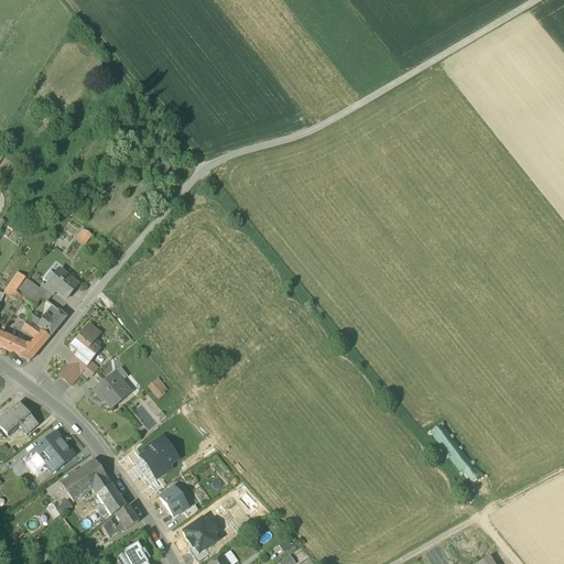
[(173,163),(159,153),(152,164),(166,174),(173,163)]
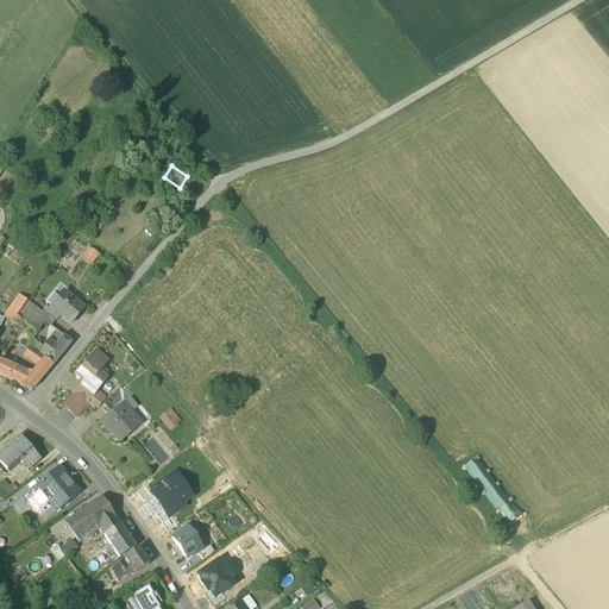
[(81,230),(93,239),(102,228),(98,225),(104,218),(96,211),(81,230)]
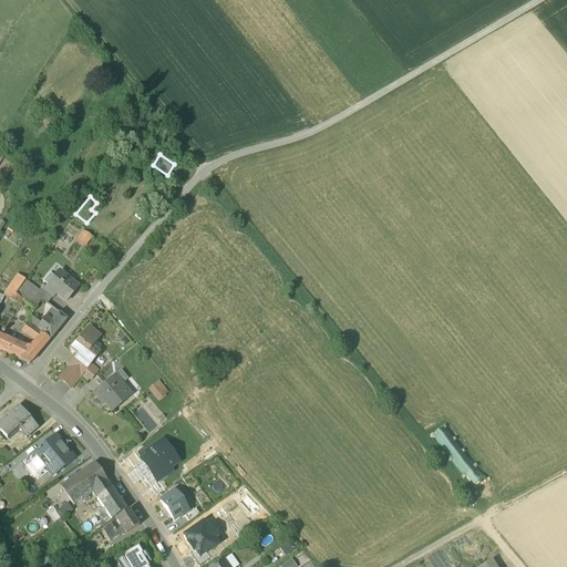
[(92,237),(83,232),(76,240),(85,246),(92,237)]
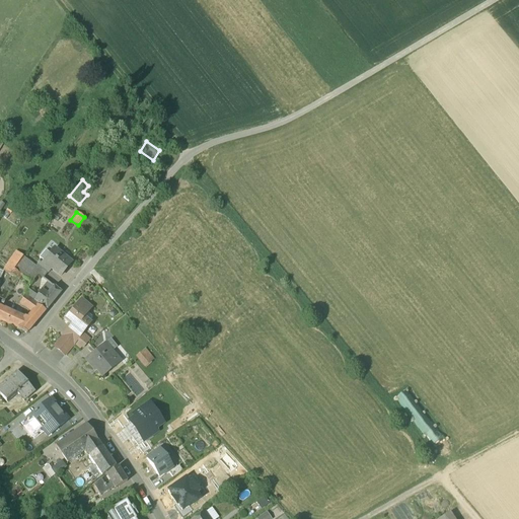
[(69,262),(54,249),(43,263),(51,269),(59,277),(63,272),(62,270),(69,262)]
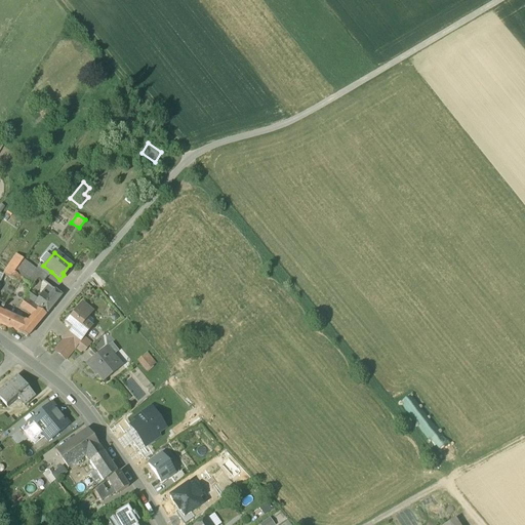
[(3,275),(18,283),(21,278),(13,273),(23,259),(16,254),(6,269),(3,275)]
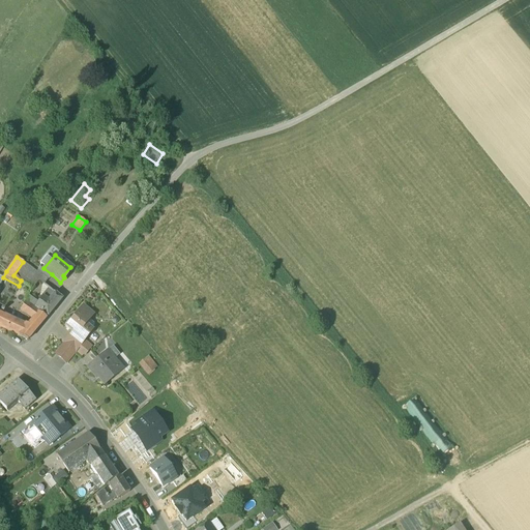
[(36,272),(23,262),(13,275),(21,281),(30,287),(30,288),(29,289),(31,290),(38,281),(43,285),(48,280),(37,271),(36,272)]
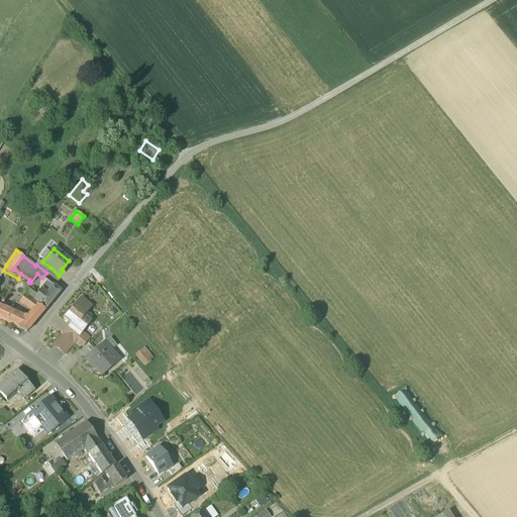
[(42,262),(39,260),(36,265),(46,273),(50,268),(42,262)]
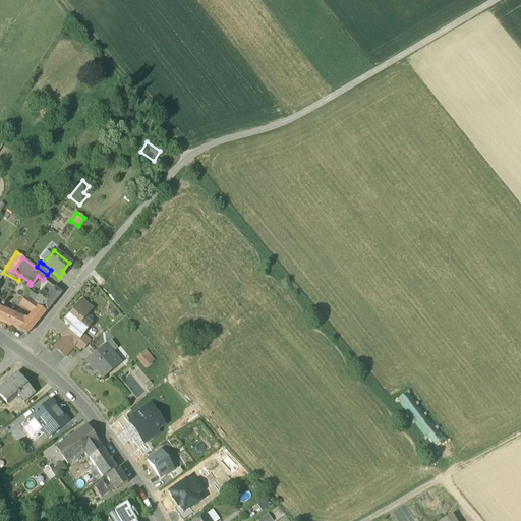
[(48,283),(41,292),(47,296),(54,288),(48,283)]
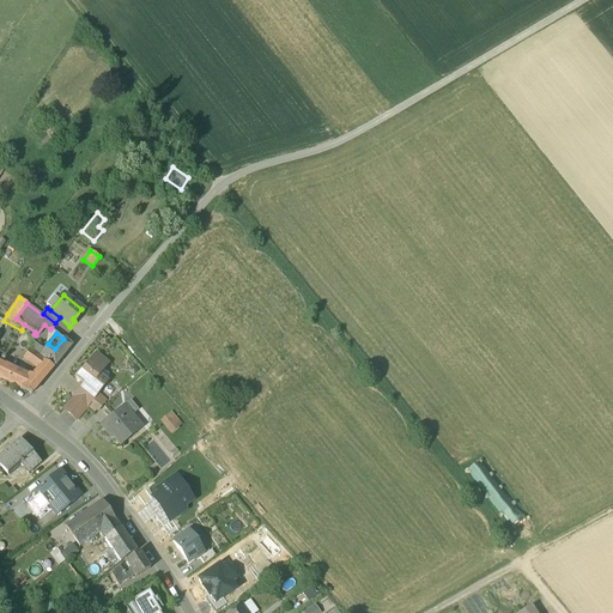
[(55,349),(48,344),(44,350),(40,356),(55,366),(72,346),(64,339),(55,349)]
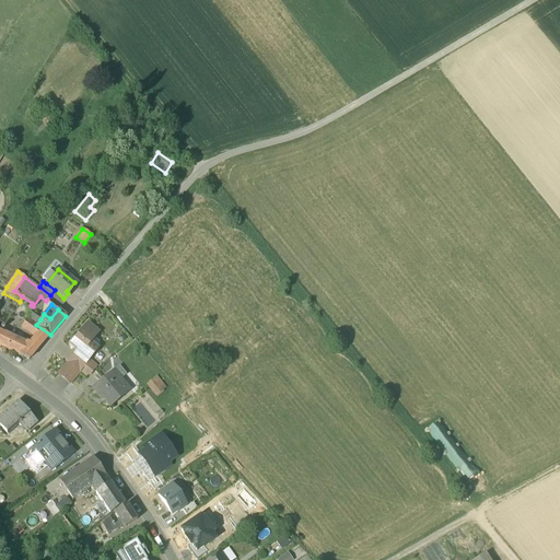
[(41,319),(30,312),(26,317),(31,321),(36,325),(41,319)]
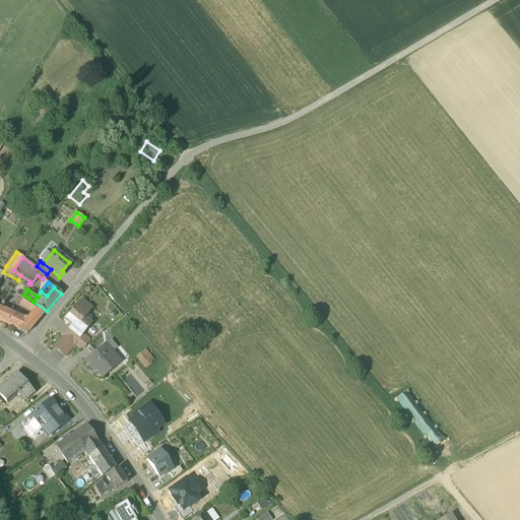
[(46,312),(24,297),(19,304),(31,313),(40,319),(46,312)]
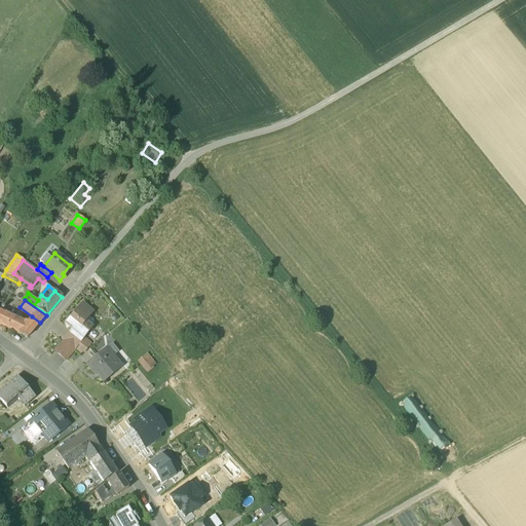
[(82,305),(71,318),(67,318),(65,322),(65,326),(68,329),(72,329),(73,330),(65,340),(74,348),(90,329),(89,328),(88,329),(83,324),(92,312),(82,305)]
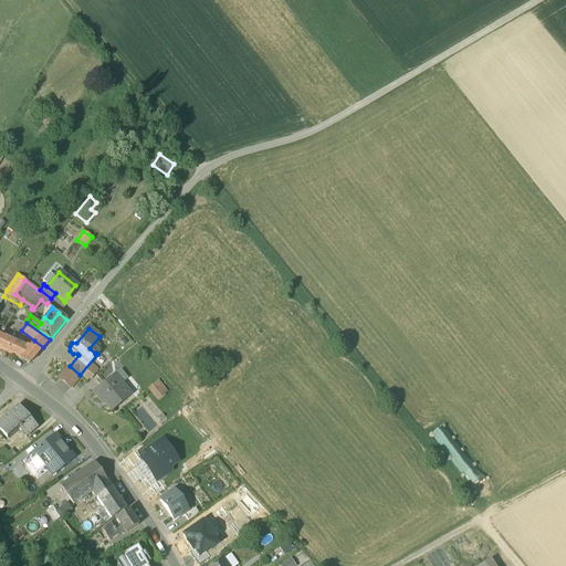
[(4,338),(0,335),(0,349),(6,353),(13,342),(4,338)]
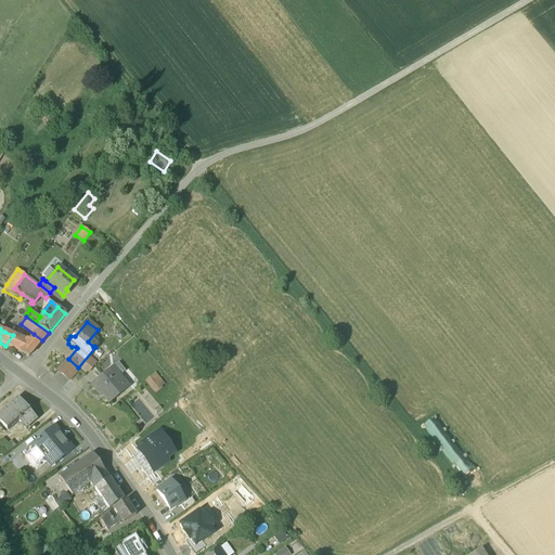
[(34,334),(28,341),(37,347),(42,340),(34,334)]
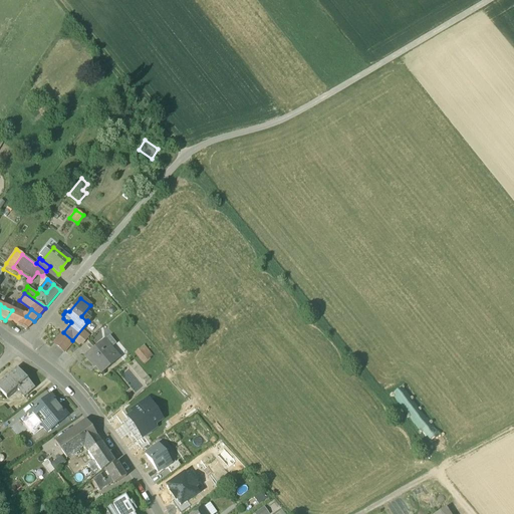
[(26,316),(12,310),(5,320),(27,329),(34,321),(26,316)]
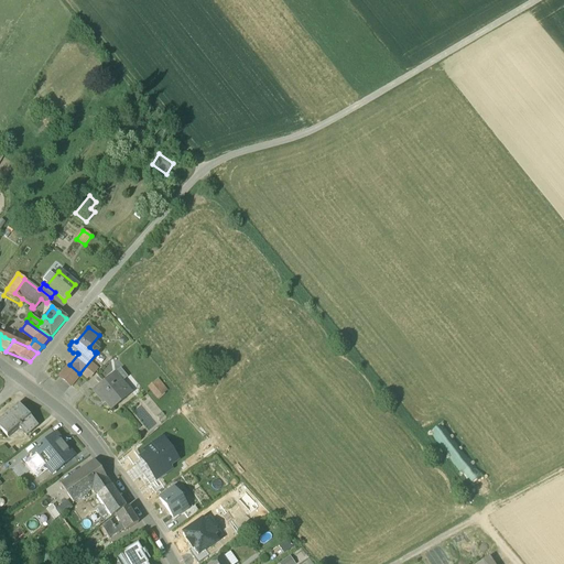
[(89,362),(79,373),(88,380),(97,369),(89,362)]
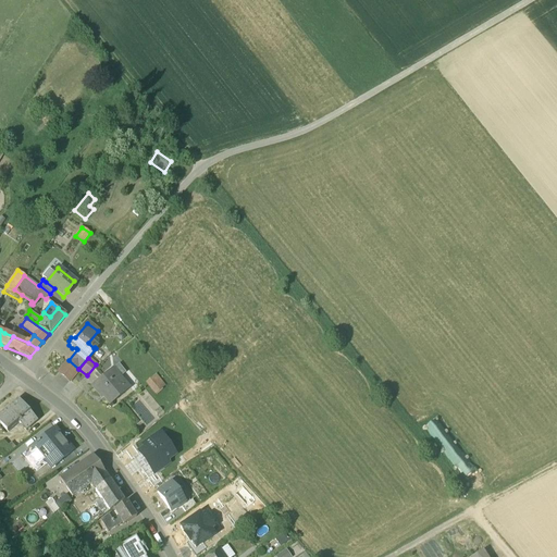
[(78,369),(69,360),(59,372),(70,381),(78,369)]
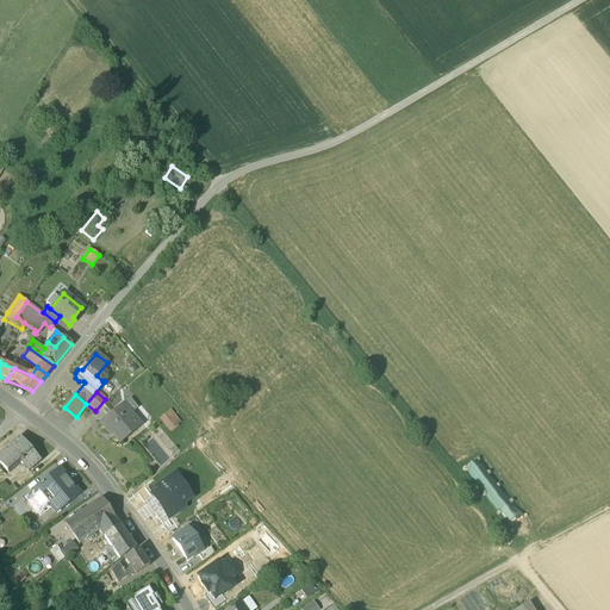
[(136,409),(129,399),(123,404),(130,414),(136,409)]
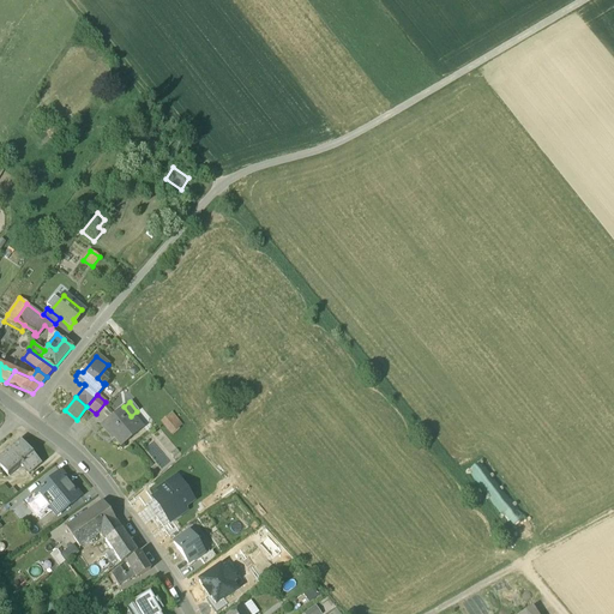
[(124,407),(100,426),(109,437),(112,435),(120,446),(142,428),(131,416),(124,407)]
